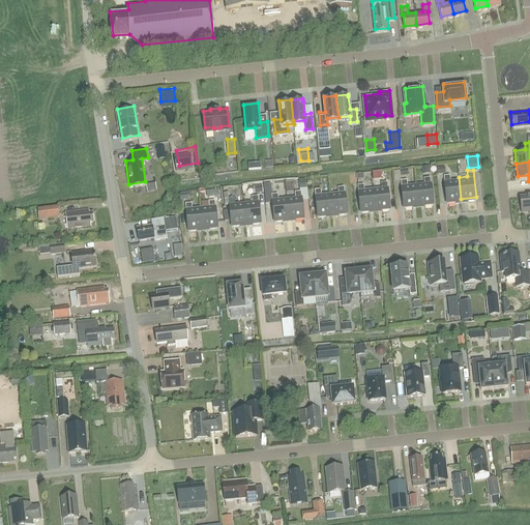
[(461,199),(459,177),(450,177),(449,172),(443,173),(446,200),(461,199)]
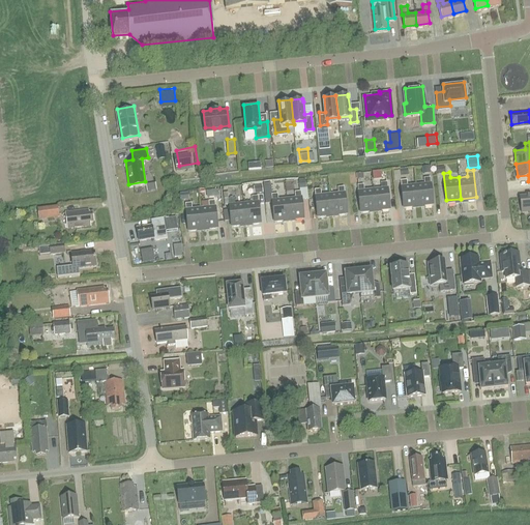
[(416,181),(418,203),(433,202),(430,174),(423,175),(424,180),(416,181)]
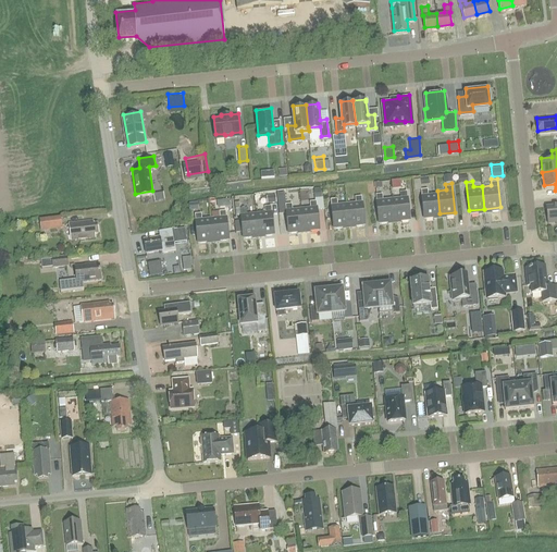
[(440,213),(437,191),(428,192),(428,185),(421,186),(424,216),(440,213)]
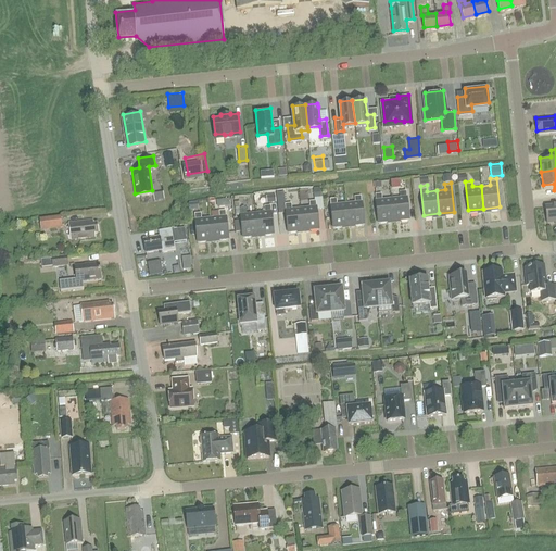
[(166,186),(156,188),(158,196),(168,193),(166,186)]
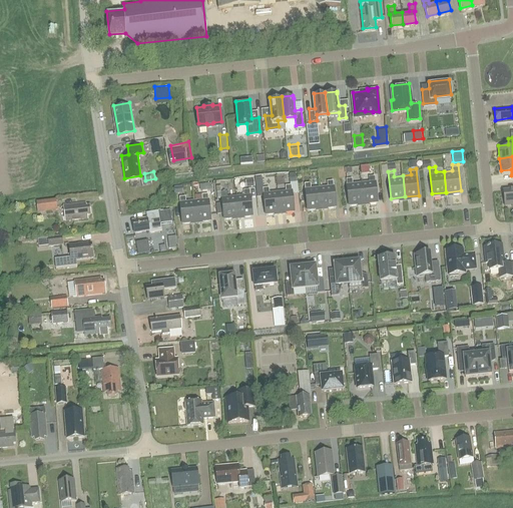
[(363,200),(371,200),(377,199),(374,172),(369,173),(369,178),(361,179),(363,200)]
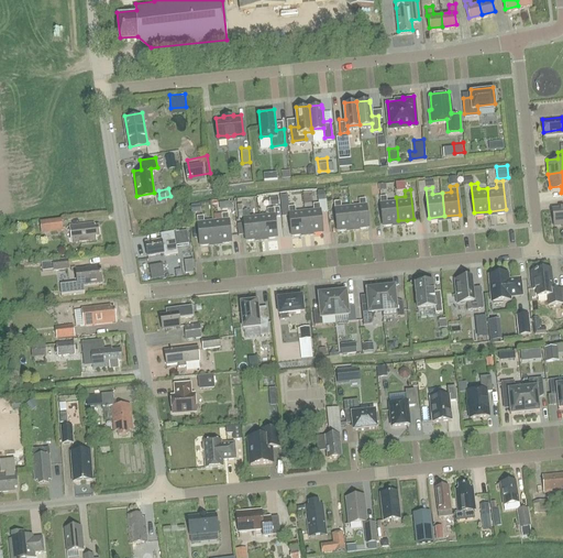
[(287,190),(279,192),(280,204),(288,203),(287,190)]
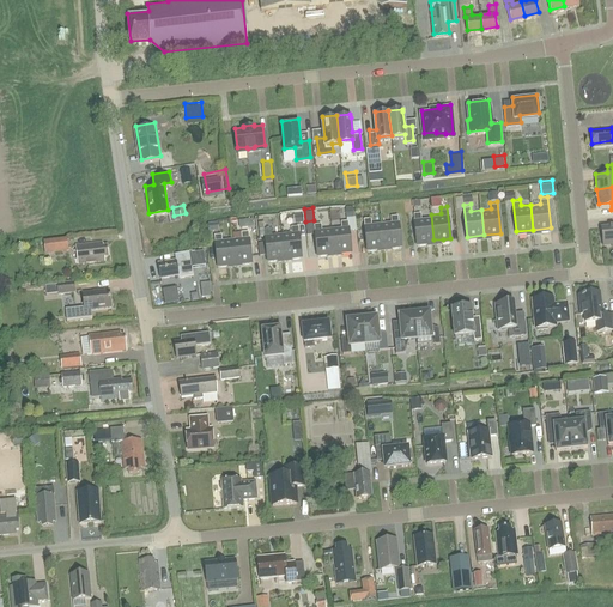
[(422,216),(420,210),(413,210),(417,242),(434,240),(431,214),(422,216)]
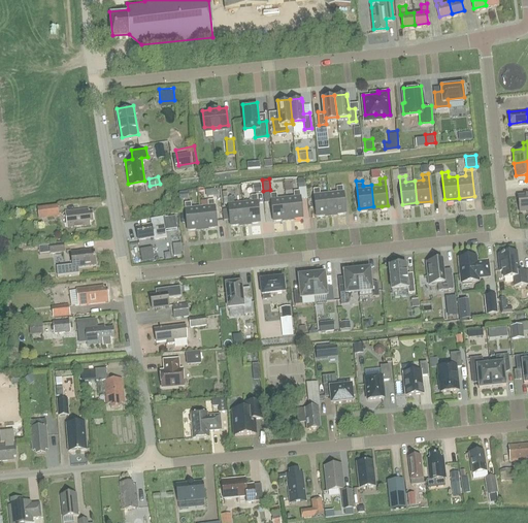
[(331,211),(343,210),(345,209),(342,183),(336,183),(337,189),(328,190),(331,211)]
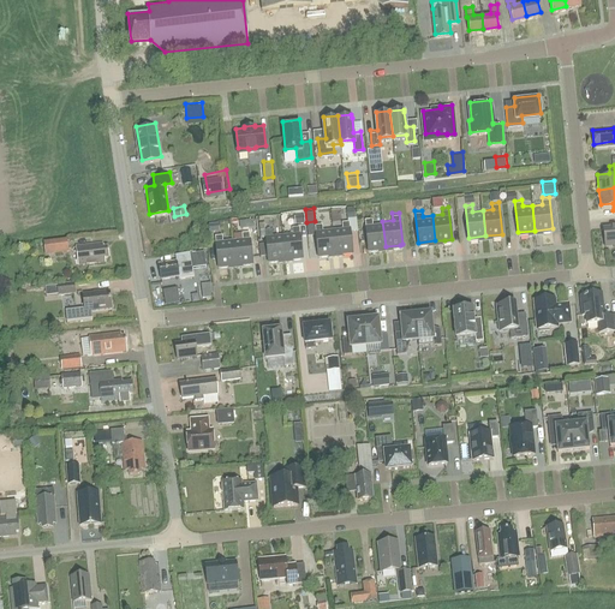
[(386,246),(382,221),(372,222),(371,215),(365,216),(368,248),(386,246)]
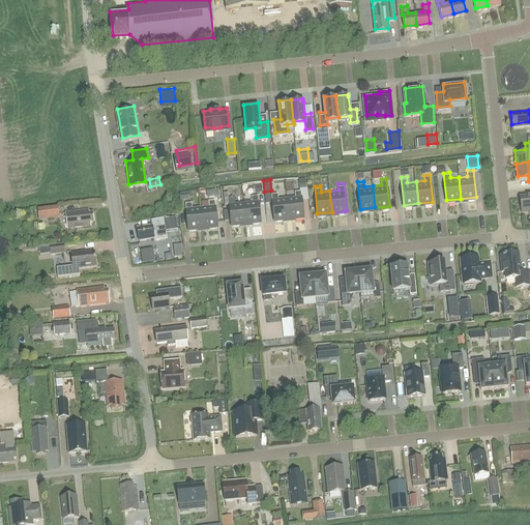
[(287,195),(289,216),(303,215),(300,187),(294,188),(295,194),(287,195)]
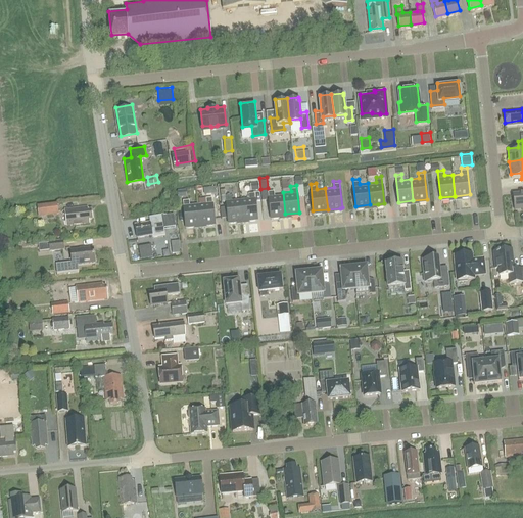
[(225,193),(225,186),(220,186),(221,199),(226,198),(228,220),(242,219),(240,197),(232,197),(231,192),(225,193)]
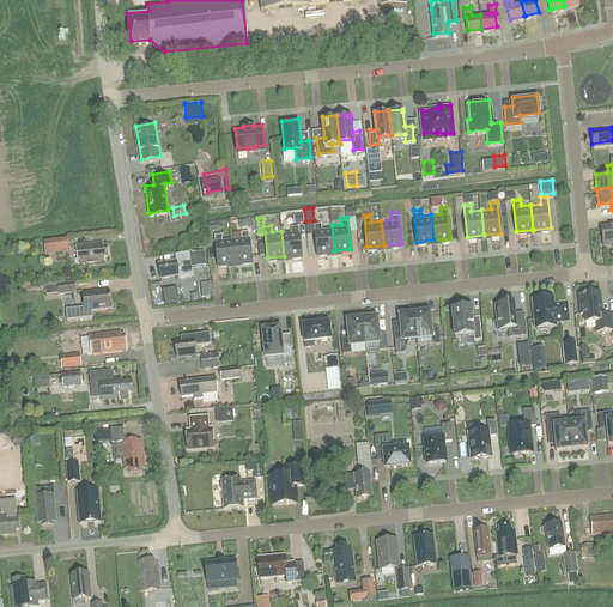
[(334,250),(332,225),(321,226),(321,220),(314,220),(317,253),(334,250)]
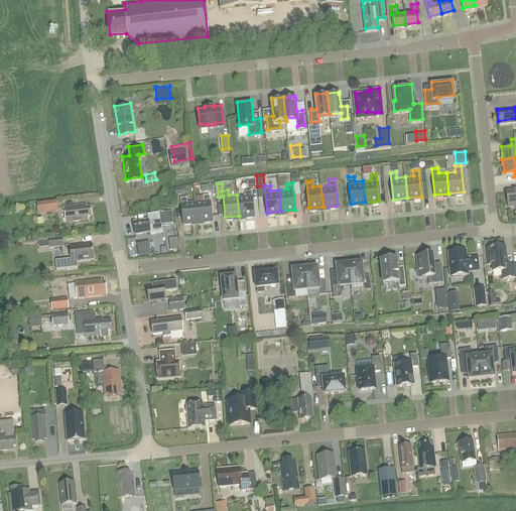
[(237,195),(239,216),(254,214),(251,187),(245,187),(245,194),(237,195)]
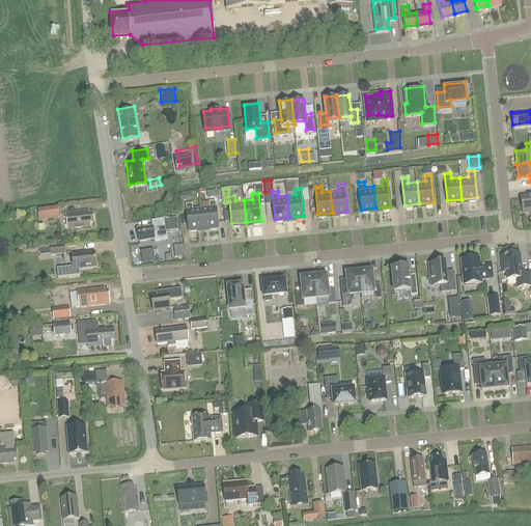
[(530,193),(521,194),(522,210),(530,209),(530,193)]
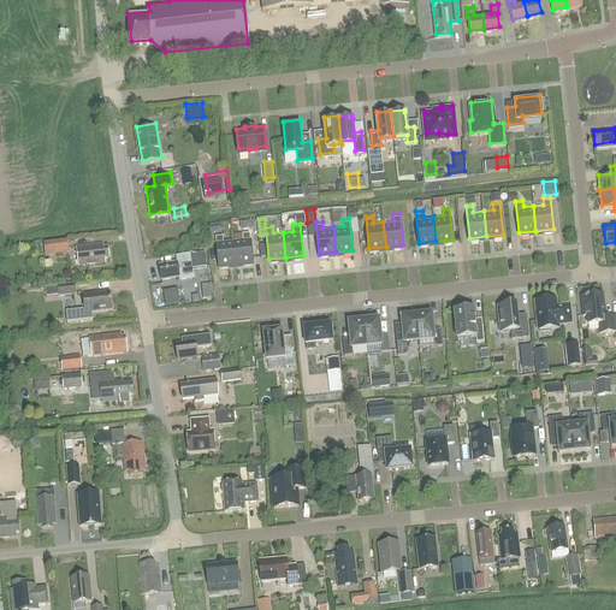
[(236,262),(244,261),(253,261),(249,229),(242,230),(243,236),(232,237),(236,262)]
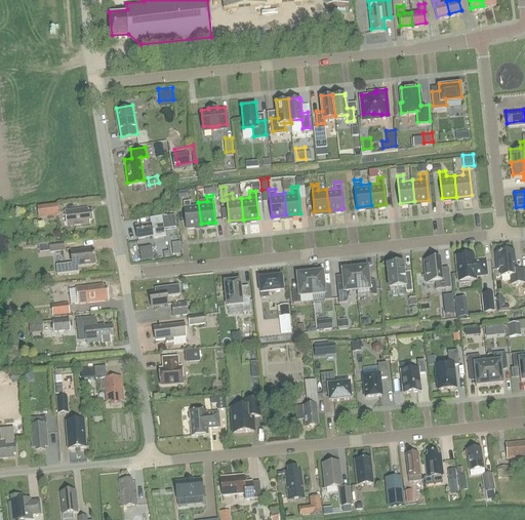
[(190,203),(190,197),(184,198),(187,226),(201,224),(198,202),(190,203)]
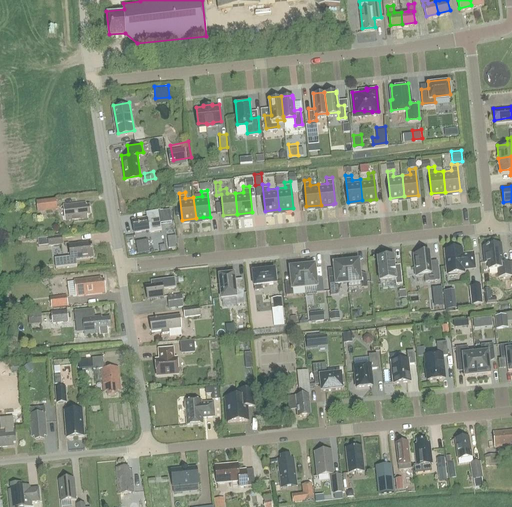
[(56,194),(36,197),(37,208),(57,206),(56,194)]
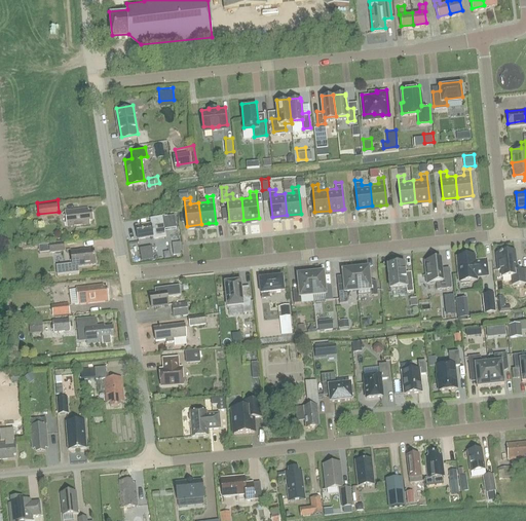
[(89,216),(92,215),(91,206),(88,206),(88,203),(65,206),(67,222),(89,220),(89,216)]
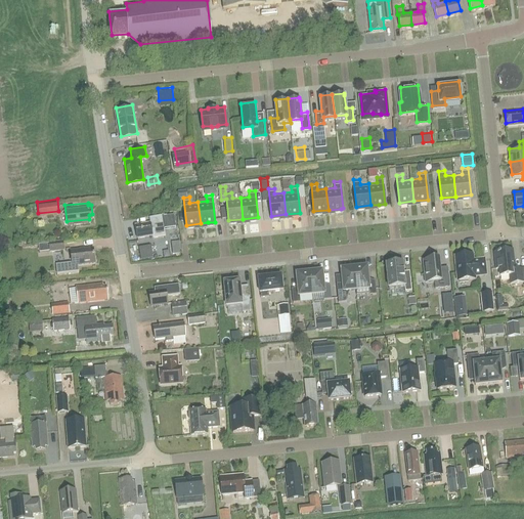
[(136,234),(151,232),(153,234),(165,232),(162,212),(148,214),(149,219),(134,222),(136,234)]
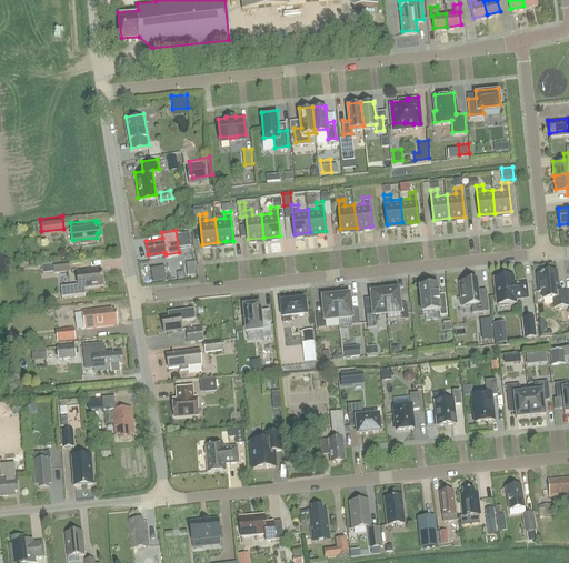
[(69,258),(52,260),(53,268),(69,267),(69,258)]
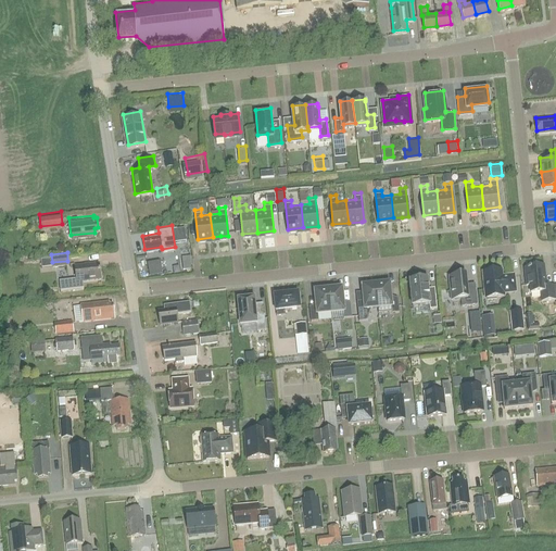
[(160,257),(148,259),(149,272),(162,270),(160,257)]
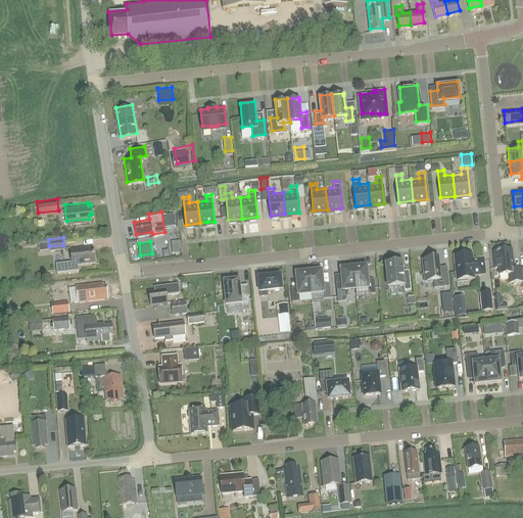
[(93,244),(69,247),(72,260),(55,262),(56,271),(79,268),(78,262),(94,260),(93,244)]
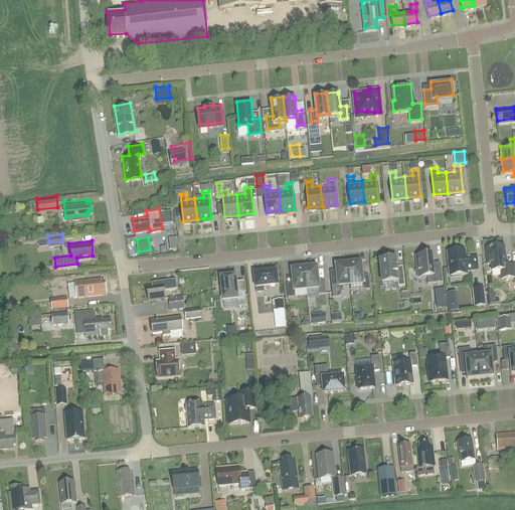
[(504,242),(486,244),(487,261),(490,261),(491,268),(501,267),(502,276),(512,275),(511,261),(505,262),(504,242)]
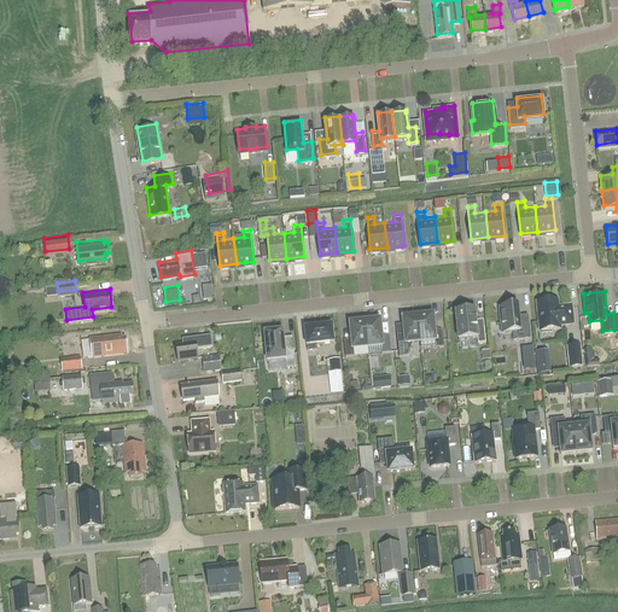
[(557,304),(557,297),(555,296),(537,298),(540,326),(559,325),(559,321),(572,319),(570,302),(557,304)]
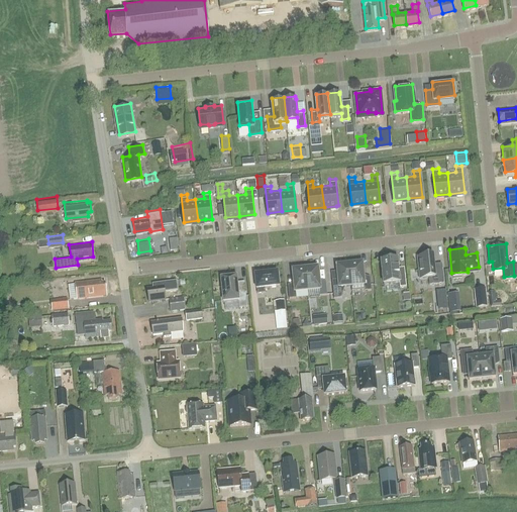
[(433,266),(432,251),(432,250),(423,251),(423,253),(417,253),(419,275),(428,274),(429,281),(443,280),(441,265),(433,266)]
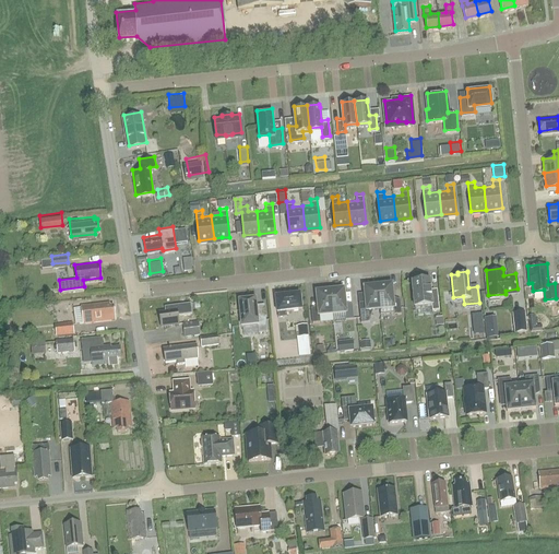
[(430,287),(429,277),(427,278),(412,279),(414,303),(431,302),(431,303),(431,305),(431,307),(439,306),(438,297),(437,293),(431,293),(430,287)]
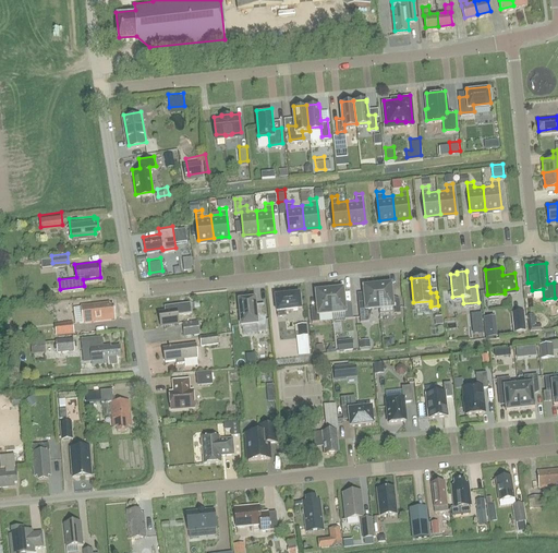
[(391,296),(390,280),(376,281),(378,305),(379,310),(392,309),(392,310),(400,310),(399,295),(391,296)]
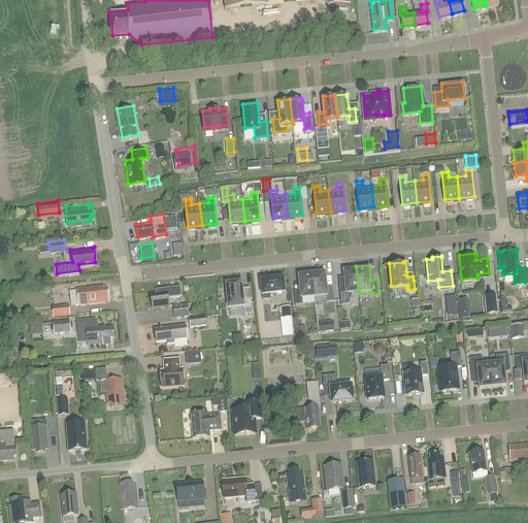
[(340,301),(341,301),(348,301),(352,289),(358,289),(356,266),(343,268),(345,282),(338,283),(340,301)]
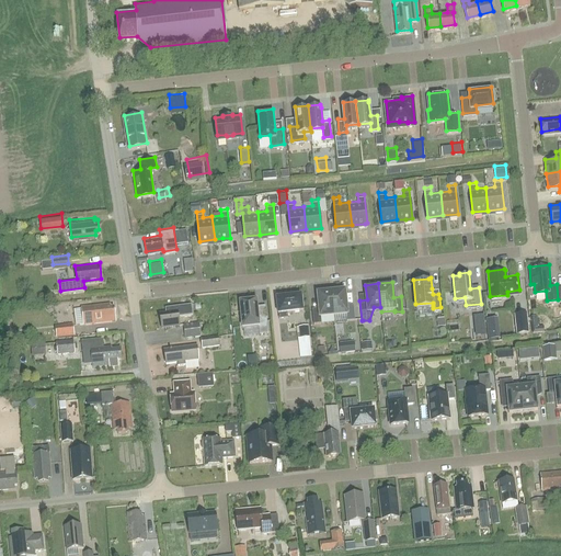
[(346,302),(344,287),(331,288),(333,311),(346,310),(346,317),(354,316),(353,302),(346,302)]
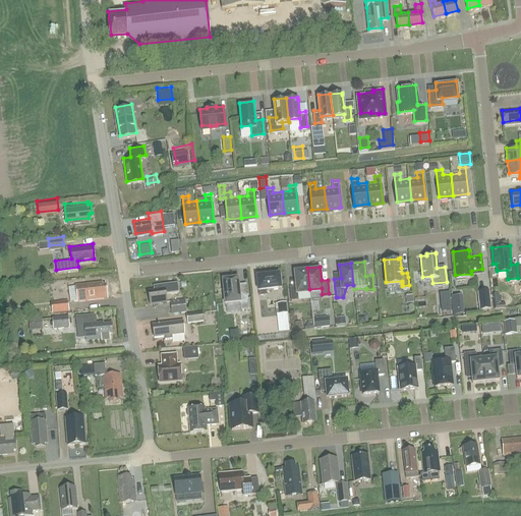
[(291,297),(298,296),(298,290),(309,289),(307,268),(295,269),(296,283),(290,283),(291,297)]
